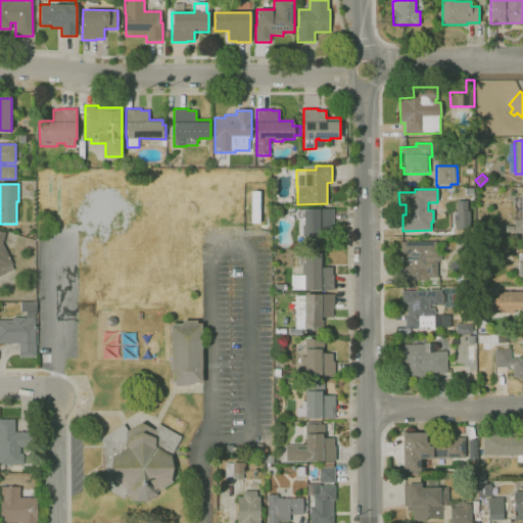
[(522,234),(514,234),(514,220),(521,220),(521,196),(522,196),(522,234)]
